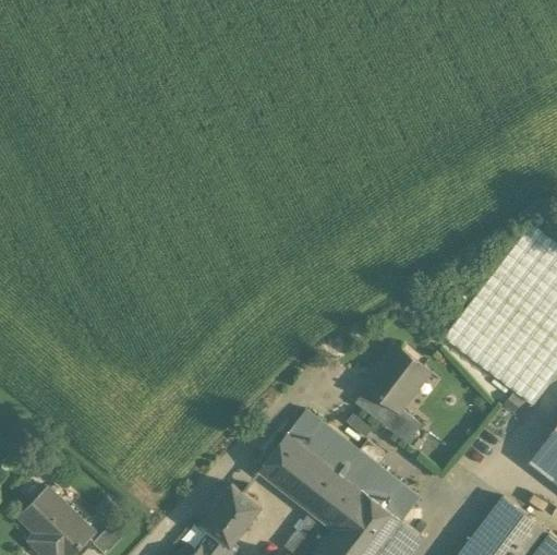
[(444,338),(534,406),(556,376),(556,244),(530,224),(444,338)]
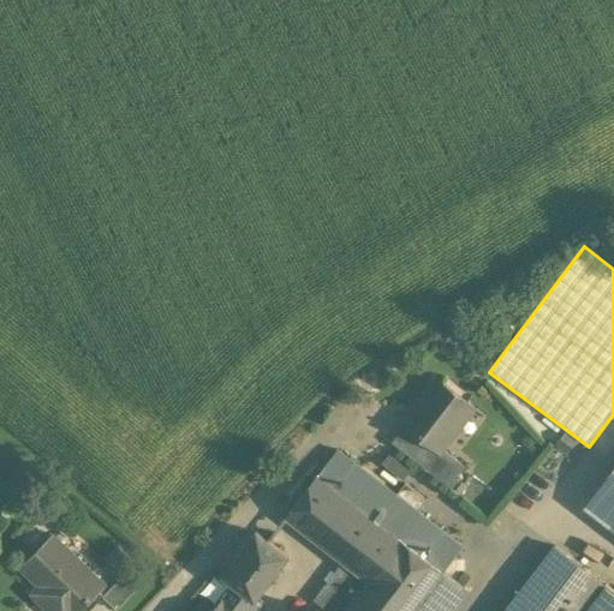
[(406,427),(439,453),(441,450),(472,409),(436,383),(404,425),(406,427)]
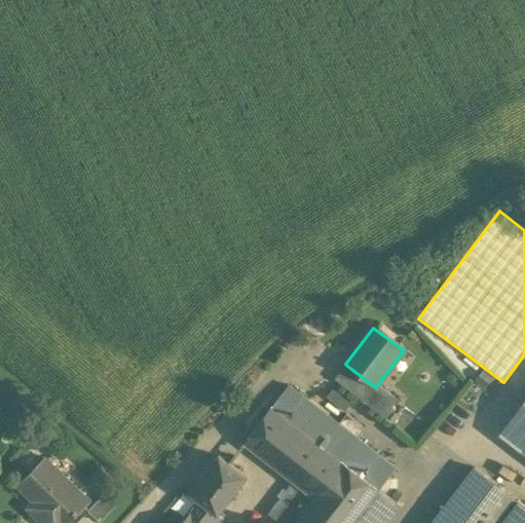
[(334,380),(364,404),(375,387),(347,366),(334,380)]
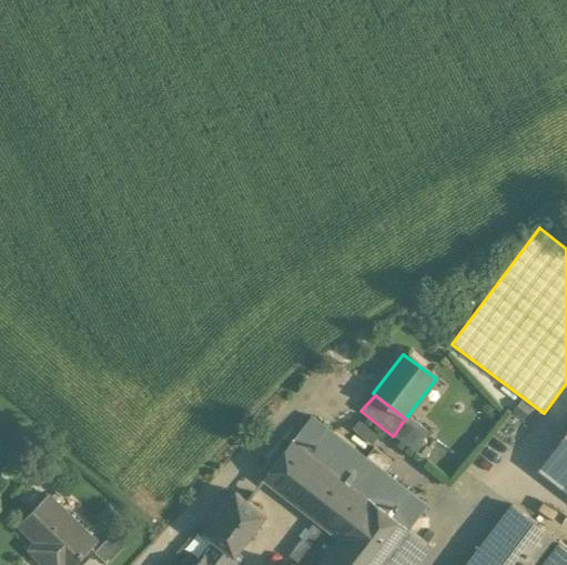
[(429,434),(407,416),(405,419),(393,436),(414,453),(429,434)]
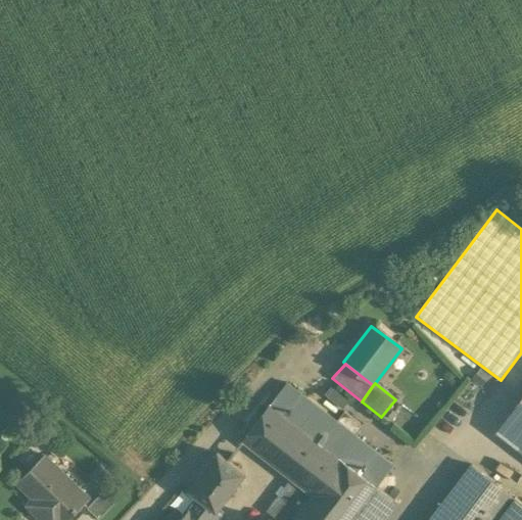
[(270,407),(339,461),(373,487),(390,466),(286,385),(270,407)]
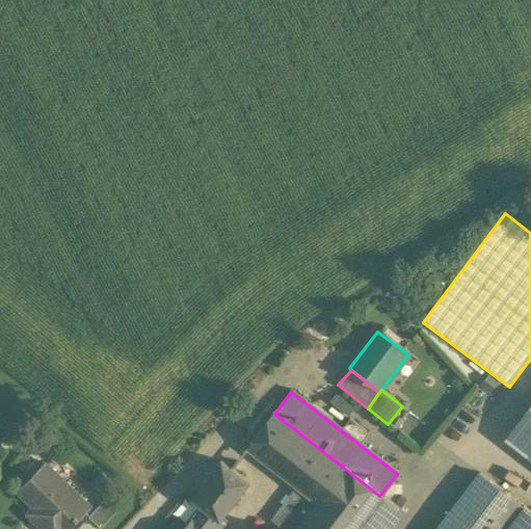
[(324,408),(342,424),(356,407),(340,392),(324,408)]
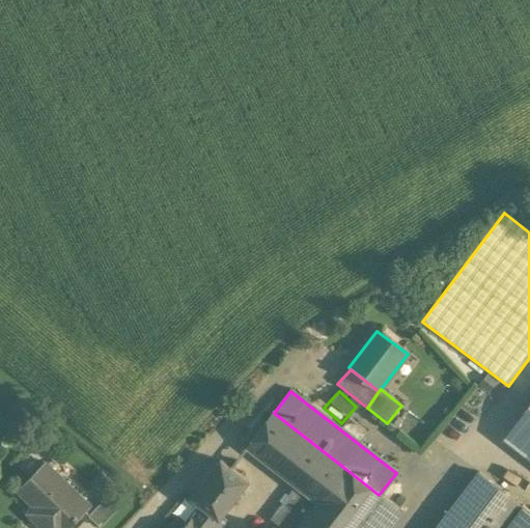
[(529,407),(504,440),(529,460),(529,407)]
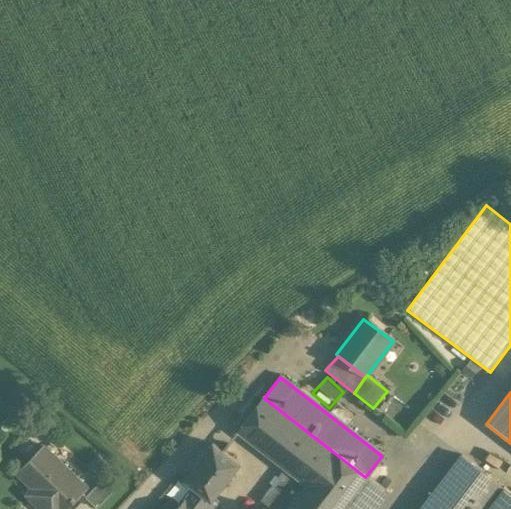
[(332,451),(264,398),(236,434),(284,470),(305,486),(332,451)]
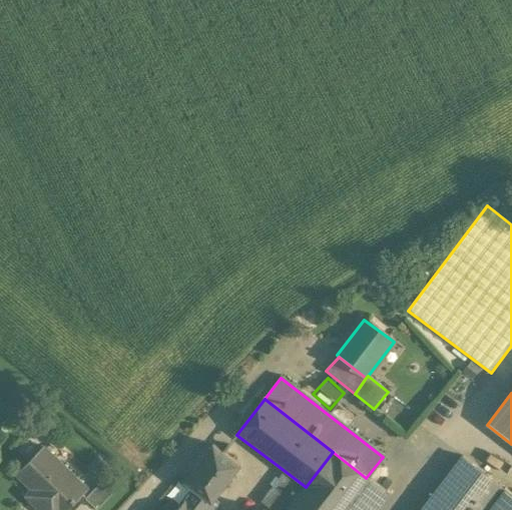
[(240,467),(213,446),(184,482),(194,490),(212,503),(214,500),(240,467)]
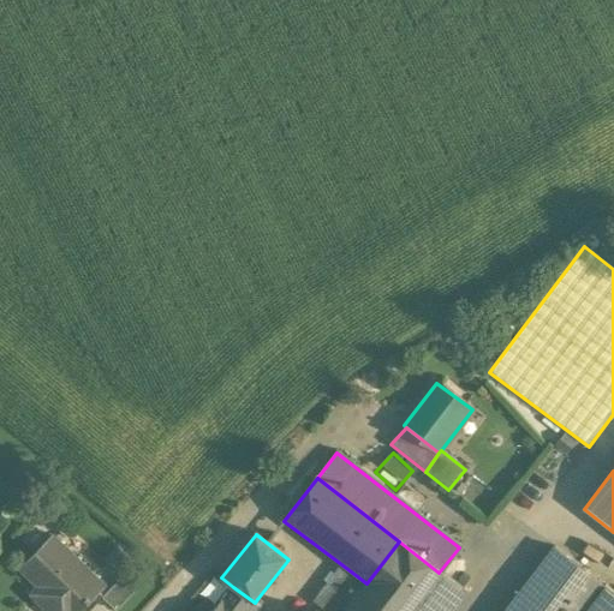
[(53,537),(22,569),(57,605),(51,610),(81,610),(105,588),(53,537)]
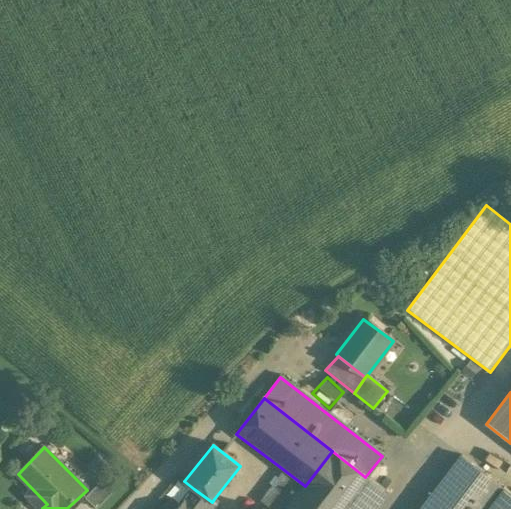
[(378,508),(389,495),(365,477),(332,451),(305,486),(287,508),(378,508)]
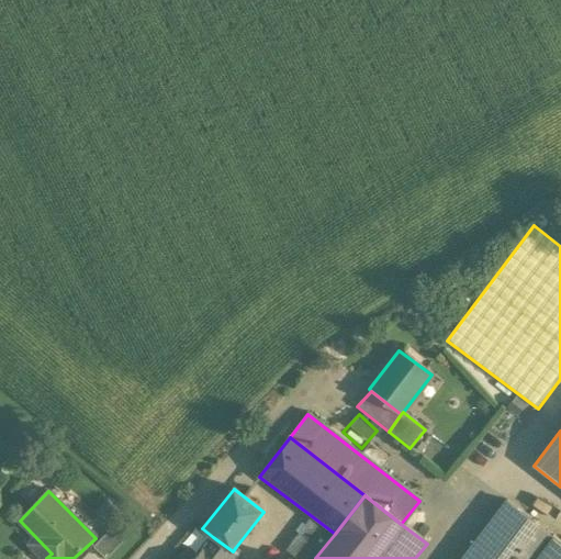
[(560,558),(560,538),(512,501),(463,558),(560,558)]
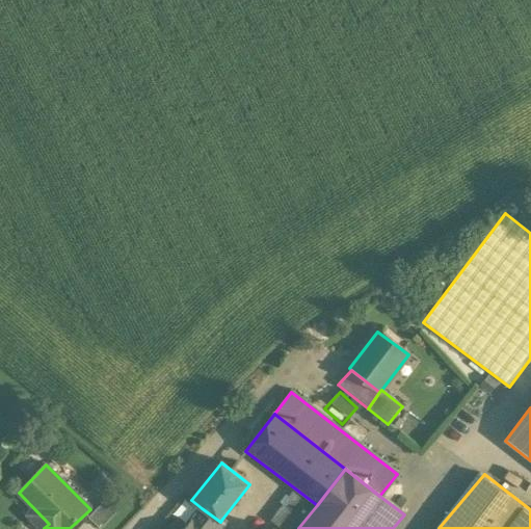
[(298,528),(317,505),(295,488),(271,522),(280,528),(298,528)]
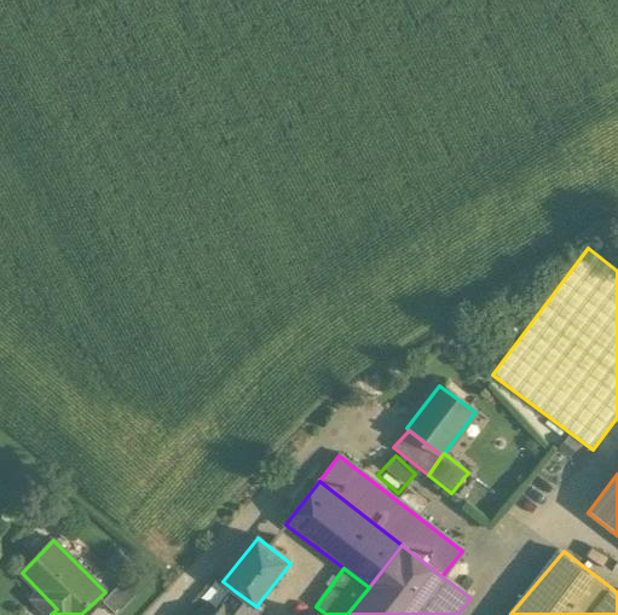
[(128,579),(104,603),(115,614),(120,614),(142,591),(128,579)]
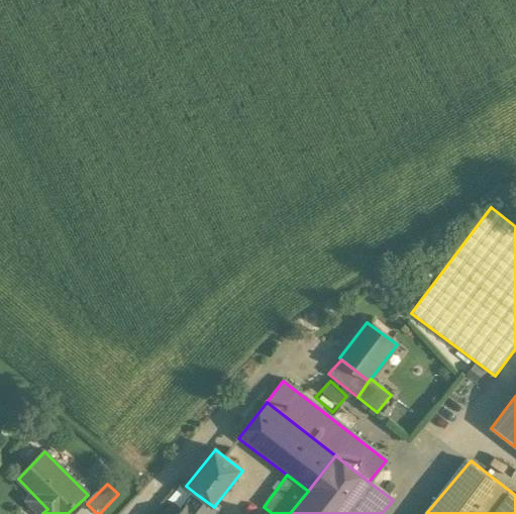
[(216,513),(220,508),(216,504),(214,507),(196,494),(187,505),(198,513),(216,513)]
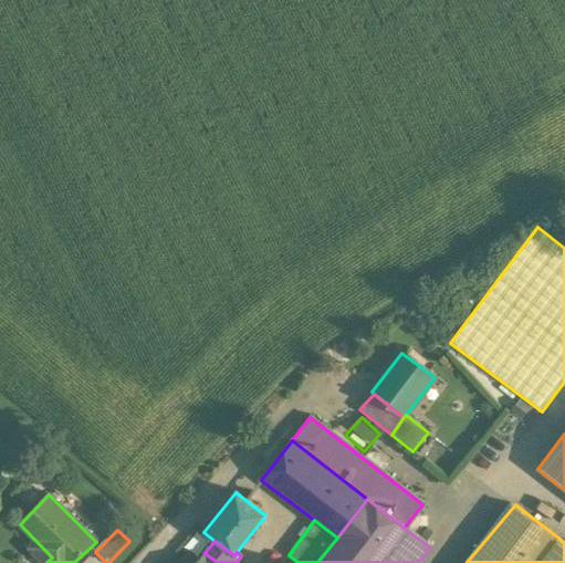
[(217,562),(205,553),(197,562),(217,562)]
